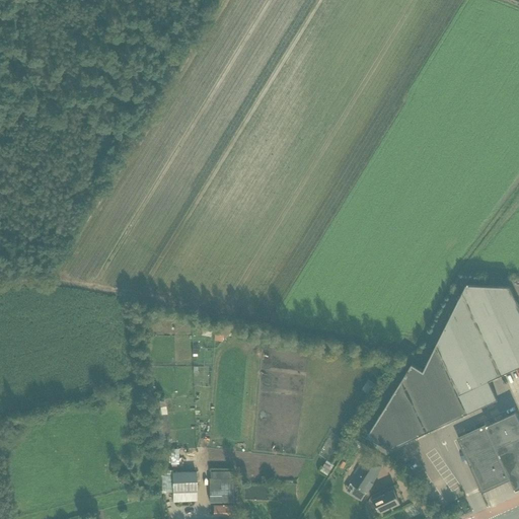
[(518,305),(510,286),(466,285),(423,370),(412,363),(367,435),(389,449),(498,398),(489,380),(518,366),(518,305)]
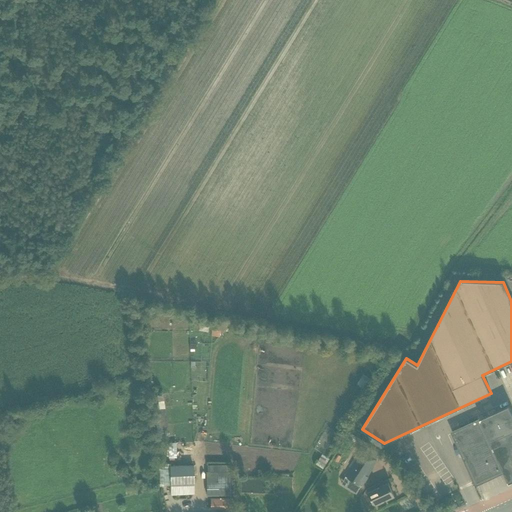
[(511,412),(509,406),(452,432),(476,485),(504,472),(509,484),(511,482),(511,412)]
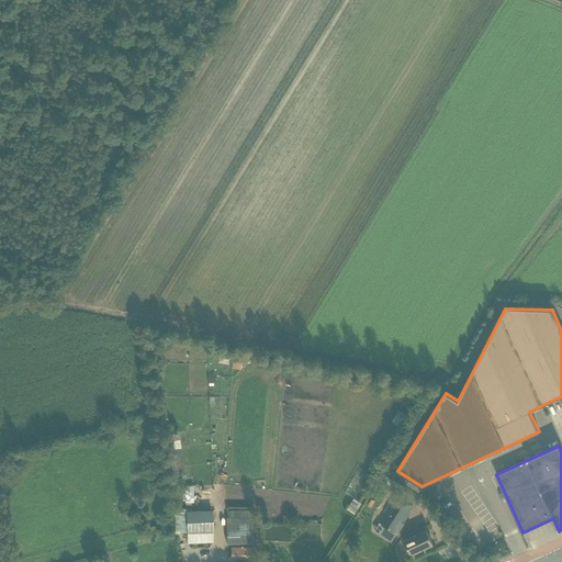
[(397,495),(379,525),(395,535),(403,524),(402,523),(413,505),(397,495)]
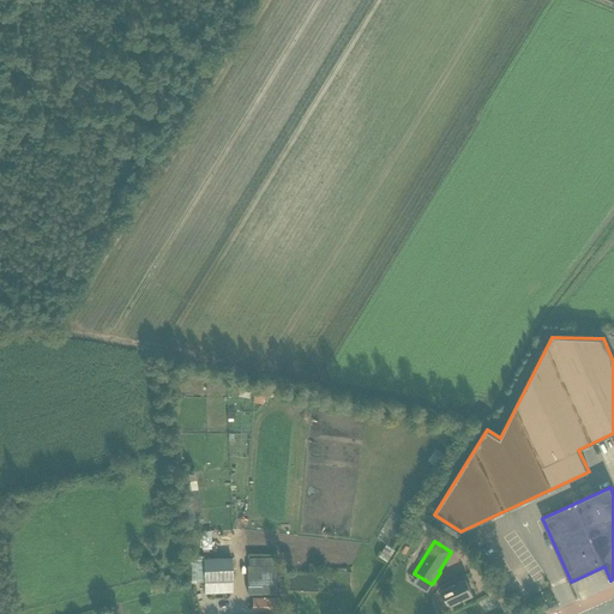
[(204,559),(205,594),(233,594),(232,559),(204,559)]
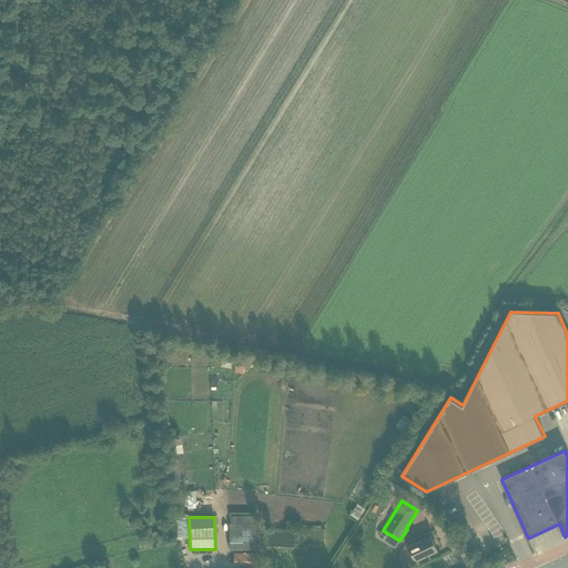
[(229,525),(229,551),(255,550),(254,525),(229,525)]
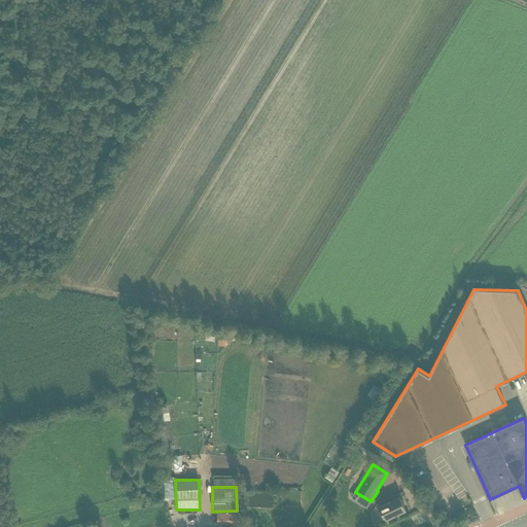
[(380,507),(385,520),(406,511),(399,498),(380,507)]
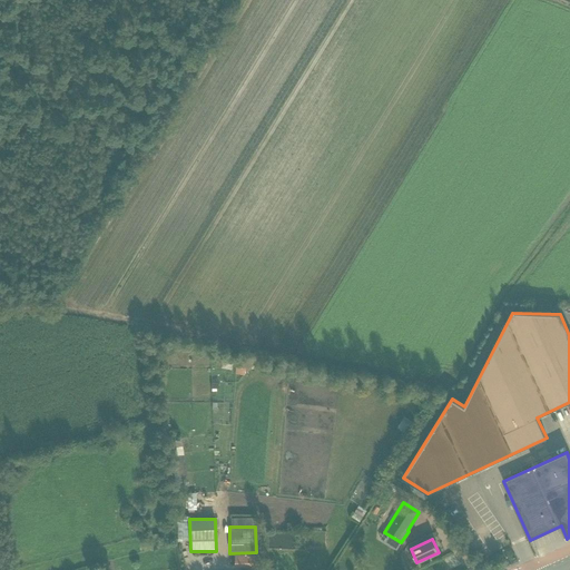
[(255,567),(255,554),(234,556),(235,568),(255,567)]
